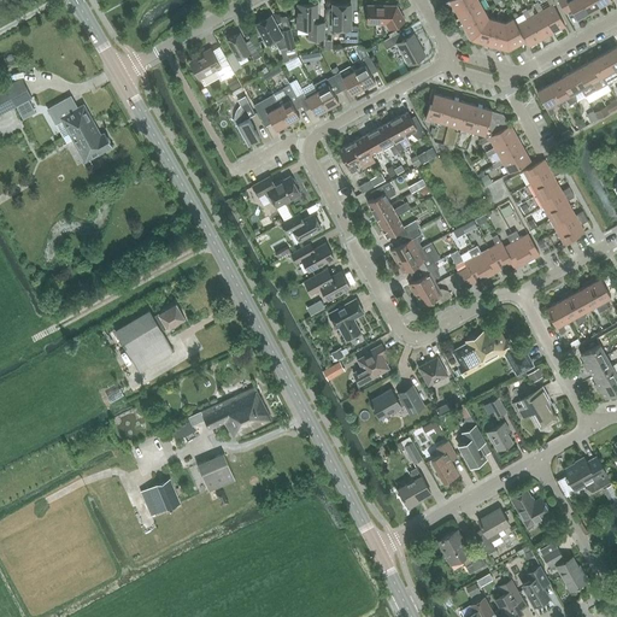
[(450,0),(463,22),(485,10),(479,0),(450,0)]
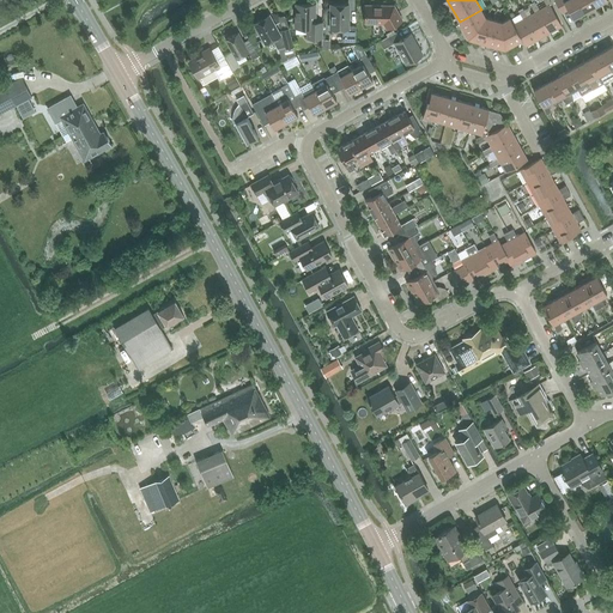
[(540,10),(552,32),(563,26),(551,5),(552,4),(550,0),(544,0),(547,6),(540,10)]
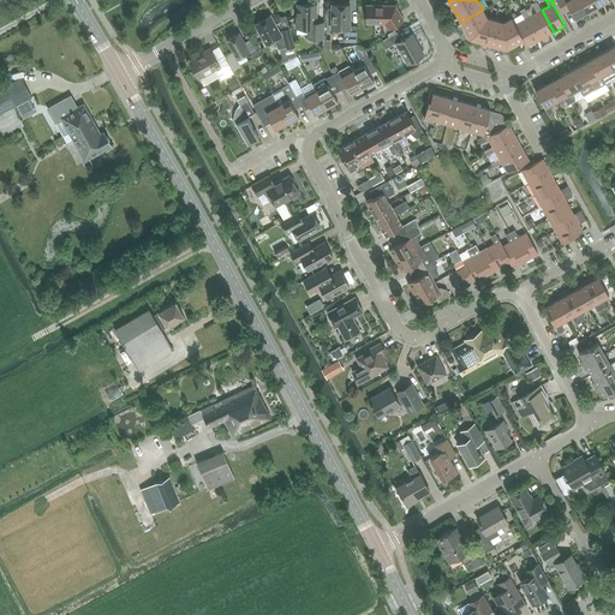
[(579,0),(556,0),(563,13),(571,10),(575,19),(587,13),(579,0)]
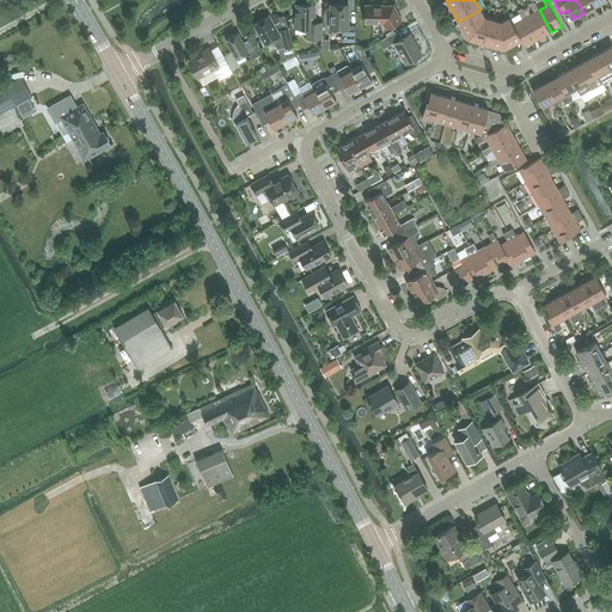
[(595,7),(592,0),(576,0),(585,13),(595,7)]
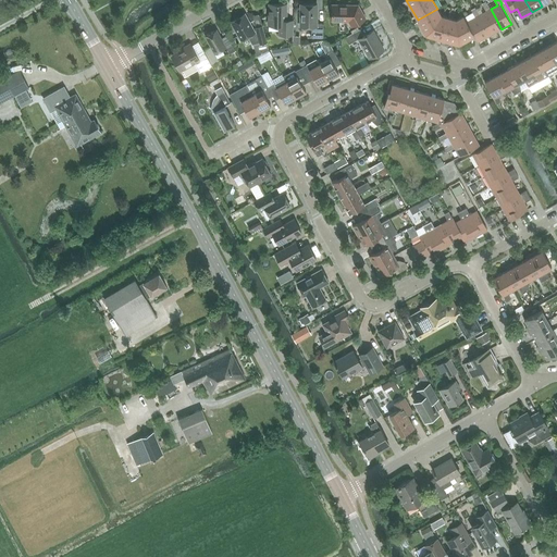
[(502,29),(491,9),(486,1),(482,3),(486,11),(480,15),(491,35),(502,29)]
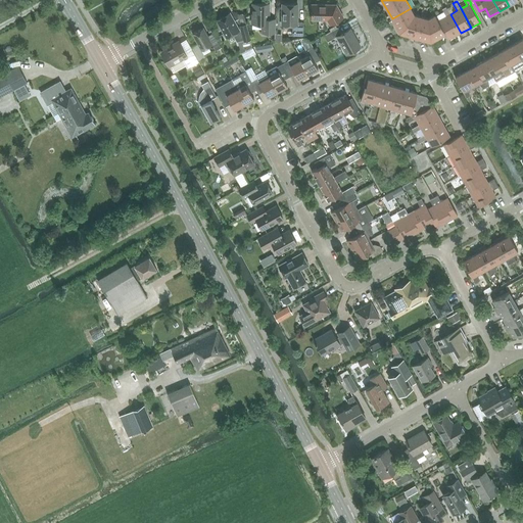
[(263,25),(262,33),(276,33),(276,18),(270,18),(270,11),(269,11),(269,4),(252,3),(252,24),(263,25)]
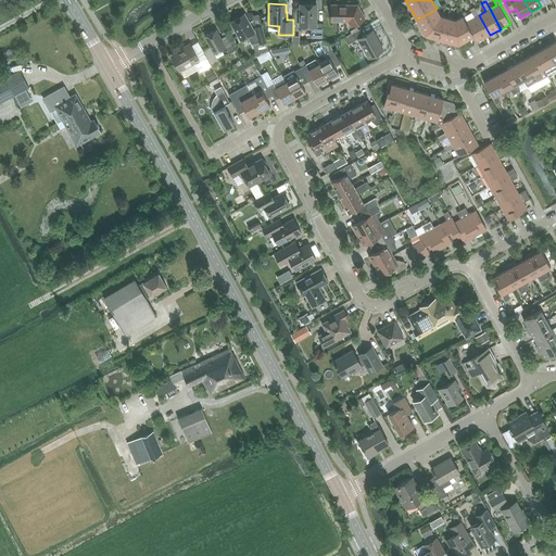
[(301,4),(300,26),(300,27),(311,27),(311,38),(324,38),(324,24),(316,24),(317,4),(301,4)]
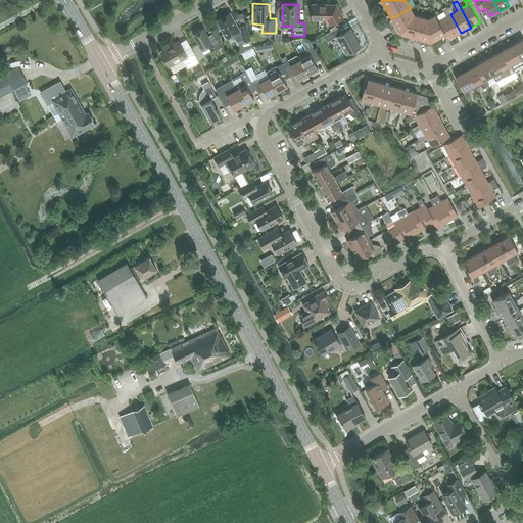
[(330,25),(343,17),(337,5),(313,4),(312,19),(328,20),(330,25)]
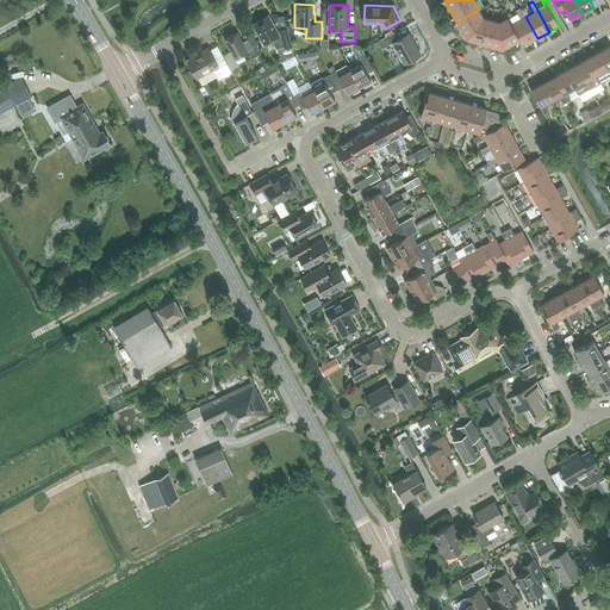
[(537,38),(526,17),(521,8),(516,11),(521,19),(511,24),(520,39),(523,47),(537,38)]
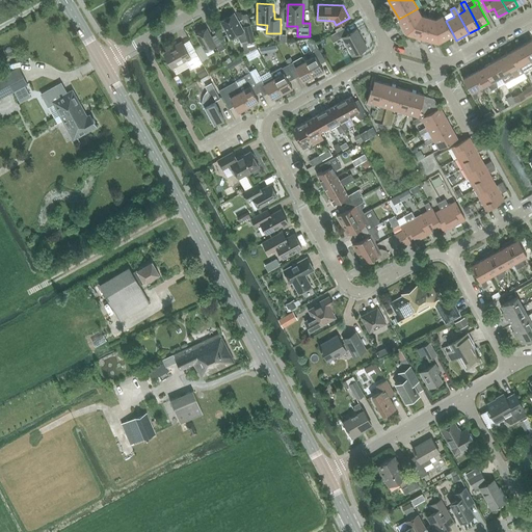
[(423,37),(428,17),(422,15),(418,8),(399,19),(406,33),(423,37)]
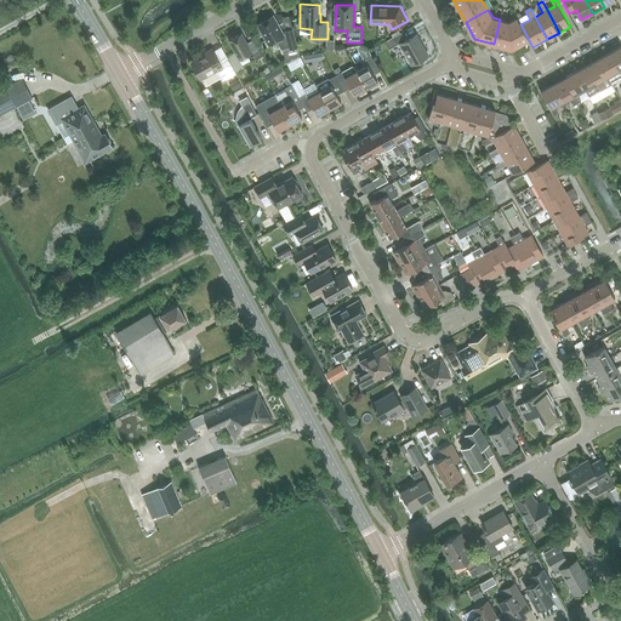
[(290,49),(296,47),(297,46),(292,29),(285,30),(286,33),(286,34),(285,35),(273,15),(257,24),(269,45),(277,40),(281,49),(290,47),(290,49)]
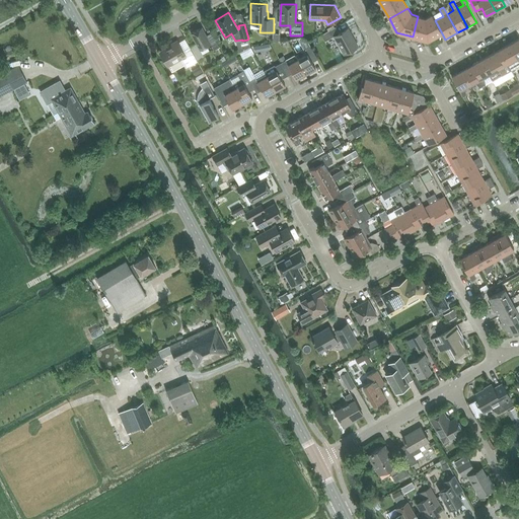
[(442,33),(435,20),(432,15),(425,18),(418,16),(413,36),(428,42),(442,33)]
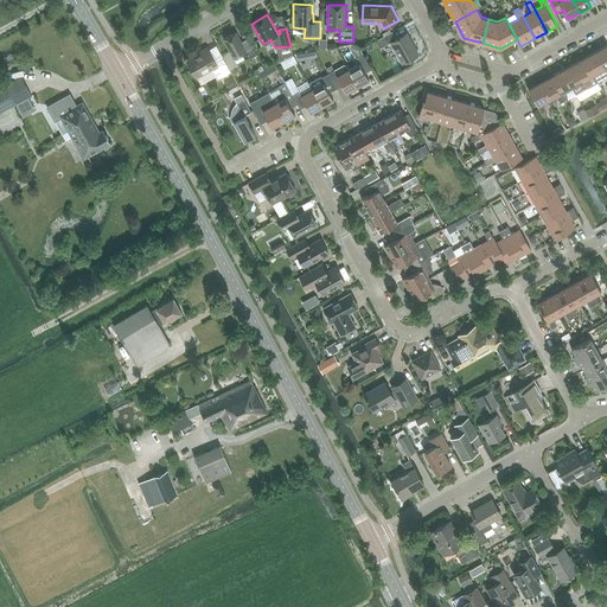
[(235,58),(247,51),(236,32),(224,39),(235,58)]
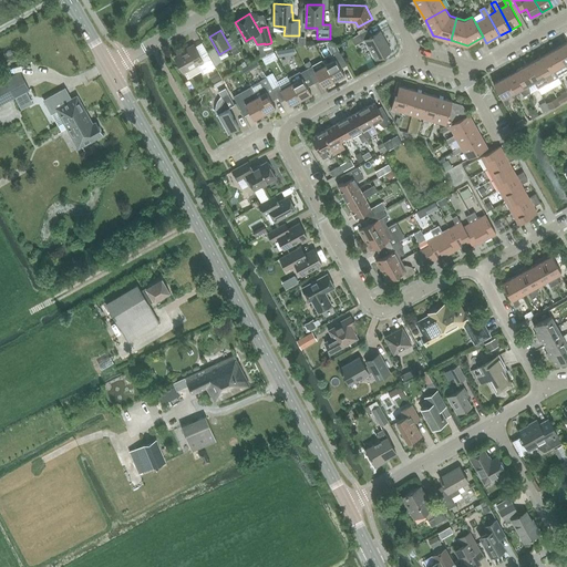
[(377,59),(391,51),(380,31),(370,37),(367,30),(351,38),(356,45),(366,39),(377,59)]
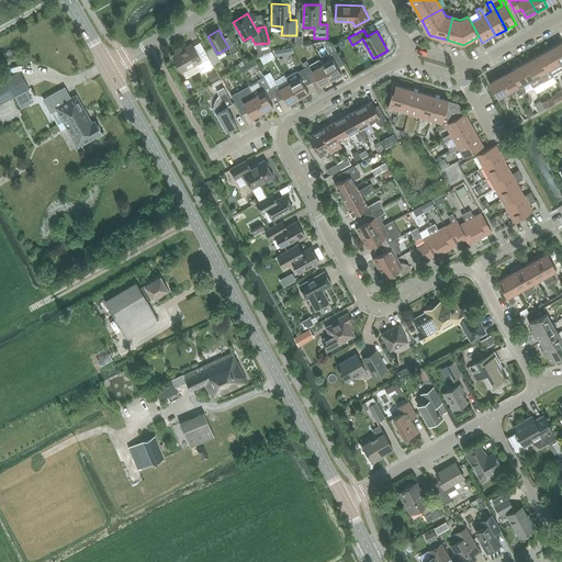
[(561,42),(552,47),(561,66),(561,42)]
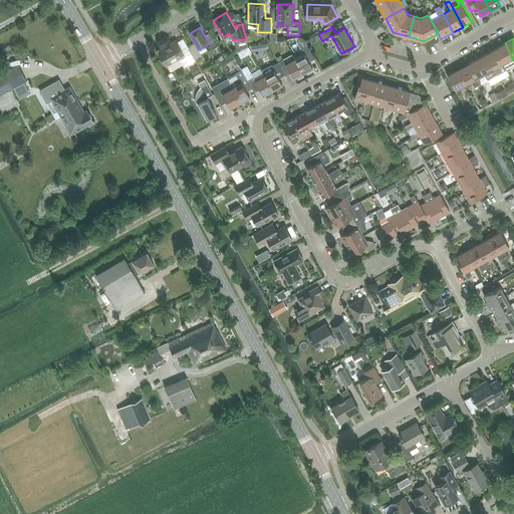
[(183,53),(176,40),(165,47),(165,48),(159,51),(166,65),(179,58),(184,67),(196,60),(189,49),(183,53)]
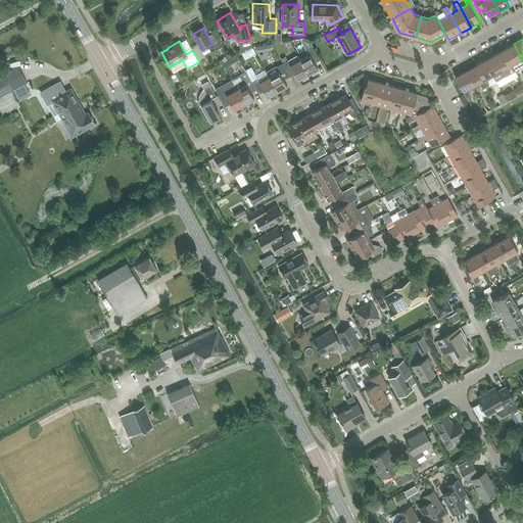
[(254,45),(255,52),(271,51),(270,44),(254,45)]
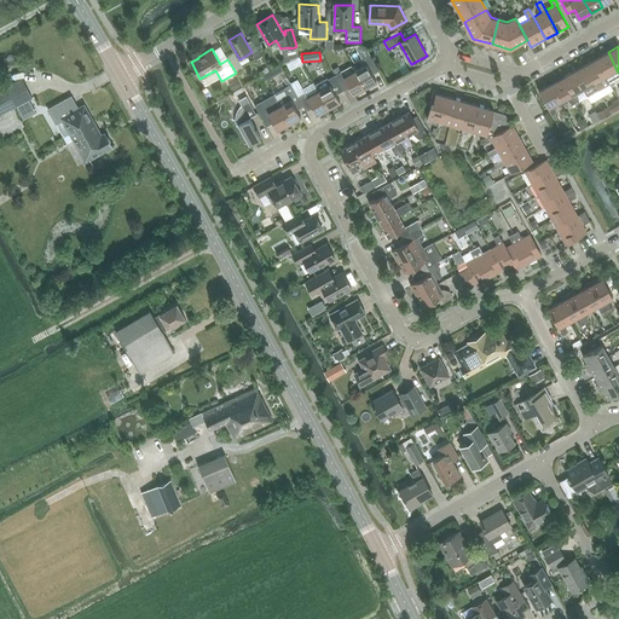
[(611,84),(618,79),(618,73),(608,52),(596,59),(607,77),(611,84)]
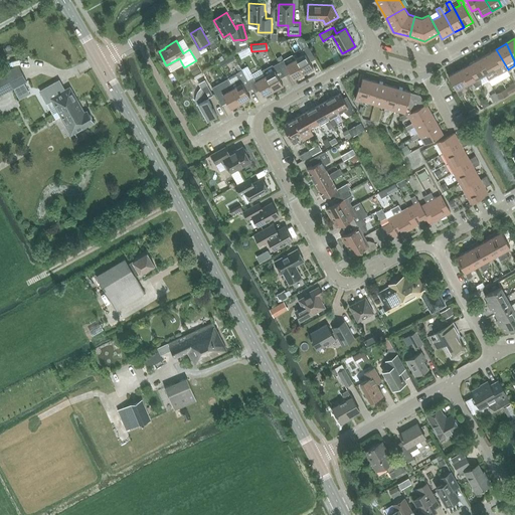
[(315,58),(311,50),(309,46),(303,49),(305,53),(296,58),(304,74),(314,68),(310,61),(315,58)]
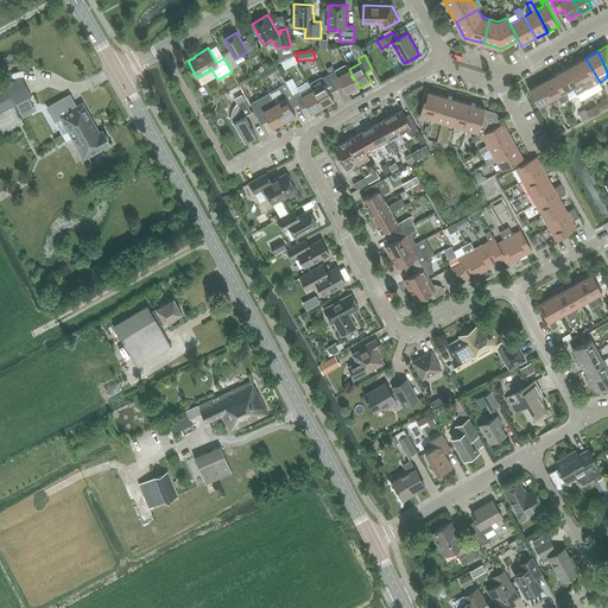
[(600,82),(596,76),(586,58),(575,64),(588,88),(591,87),(600,82)]
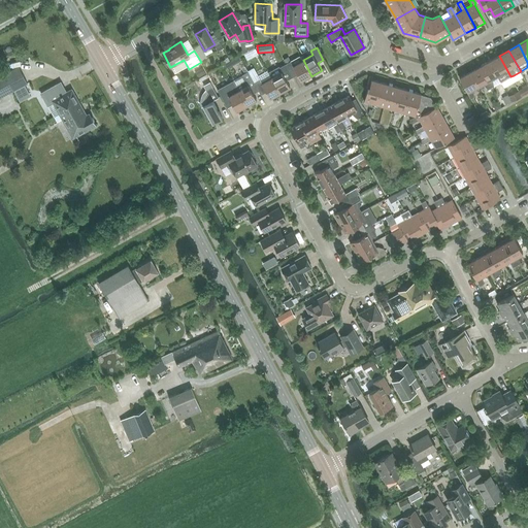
[(507,78),(510,76),(499,56),(489,61),(498,76),(501,83),(507,78)]
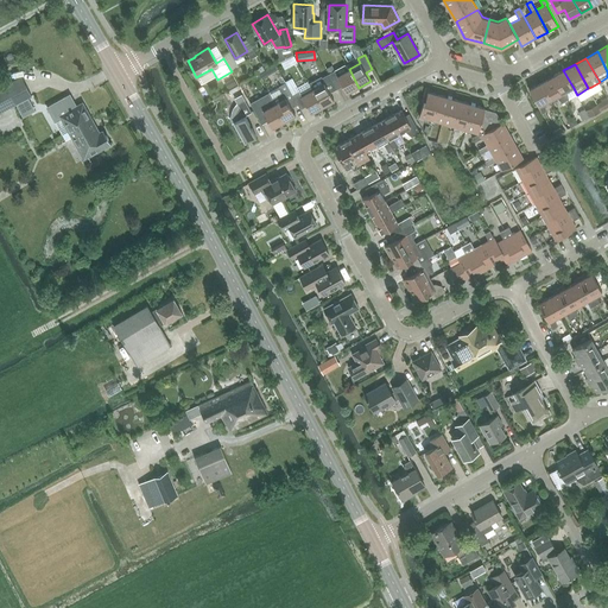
[(348,94),(359,88),(349,69),(337,76),(335,71),(328,75),(336,89),(342,86),(348,94)]
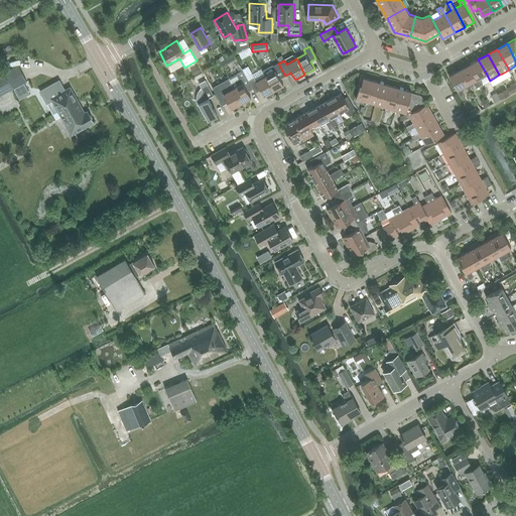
[(482,78),(487,75),(478,59),(469,65),(480,86),(483,84),(482,78)]
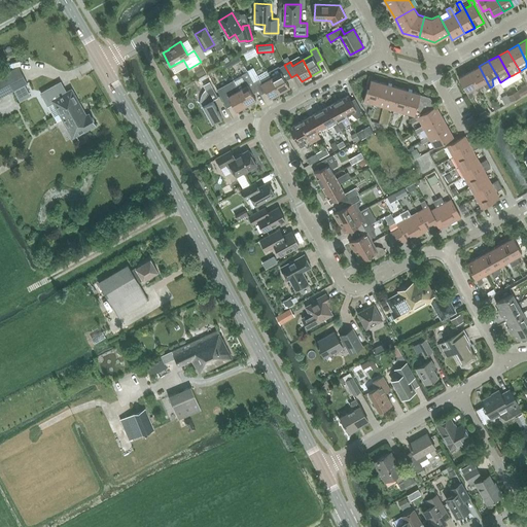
[(286,80),(291,77),(284,65),(279,68),(278,66),(269,72),(272,77),(280,93),(290,88),(286,80)]
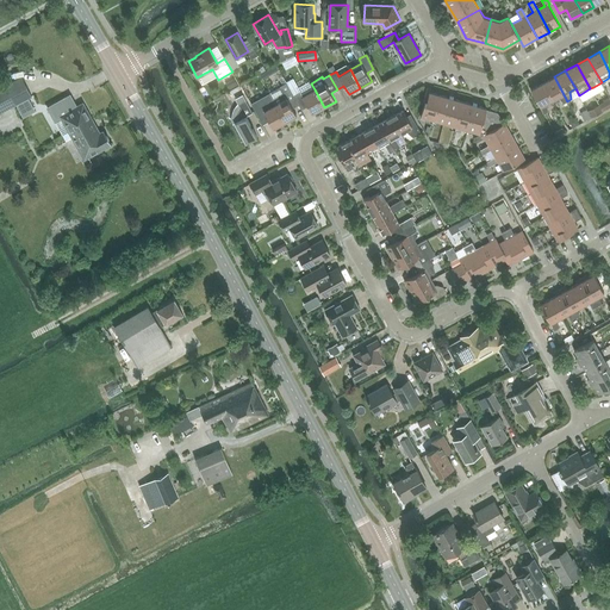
[(564,104),(567,101),(554,76),(543,83),(553,101),(559,98),(564,104)]
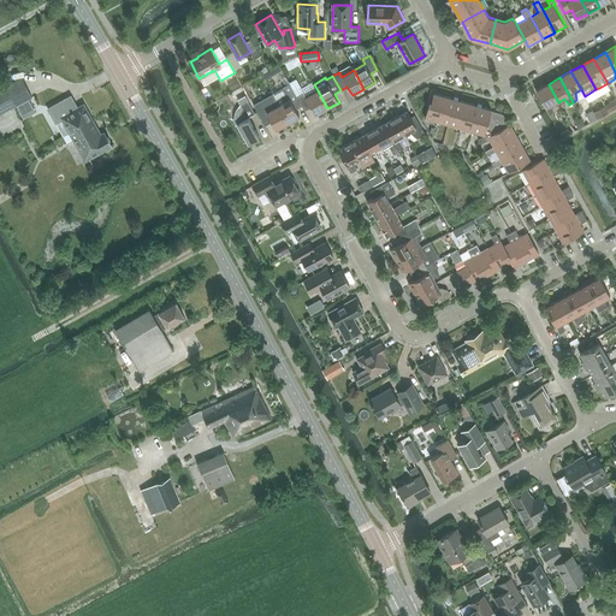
[(22,78),(0,89),(0,113),(33,98),(22,78)]
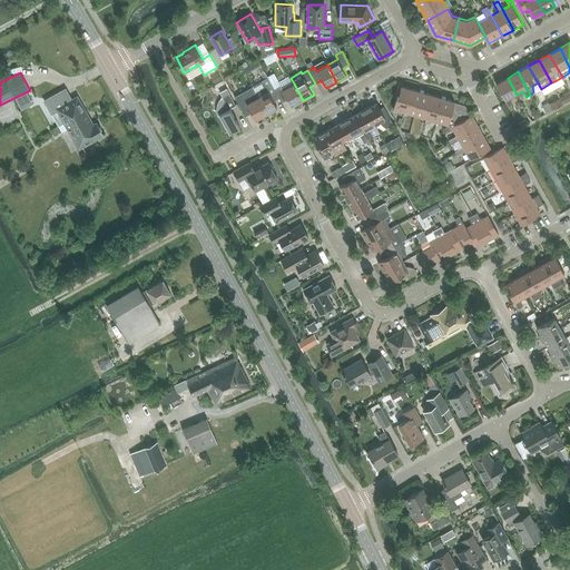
[(279,97),(282,101),(287,98),(292,107),(303,100),(294,84),(283,90),(274,74),(268,77),(271,80),(274,88),(279,97)]
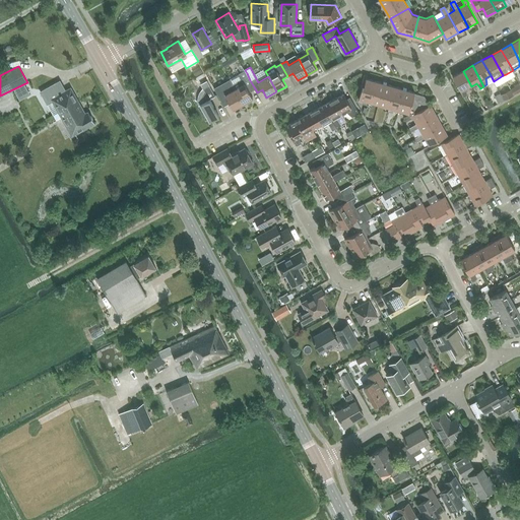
[(250,80),(247,73),(245,70),(239,74),(243,79),(233,84),(244,105),(253,99),(249,91),(255,88),(250,80)]
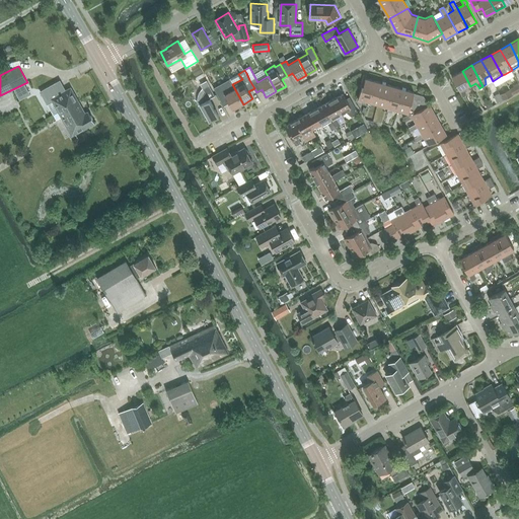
[(465,89),(470,86),(462,71),(452,76),(460,91),(463,96),(466,95),(465,89)]
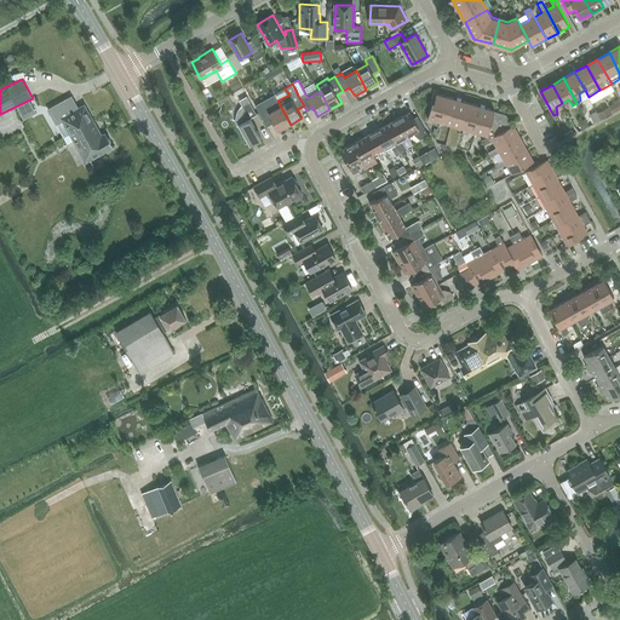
[(440,121),(447,97),(437,93),(438,91),(434,90),(430,102),(432,102),(428,118),(440,121)]
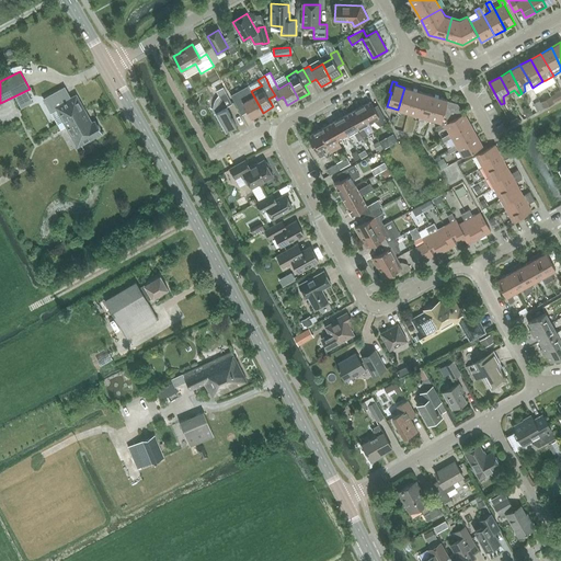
[(224,86),(216,90),(219,94),(219,95),(226,92),(227,92),(226,91),(224,86)]
